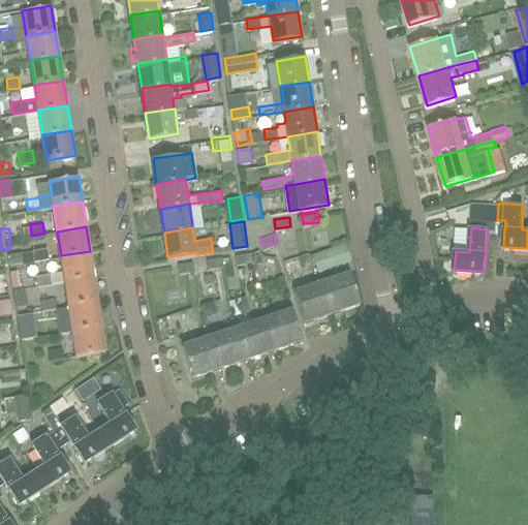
[(34,260),(50,258),(48,247),(32,249),(34,260)]
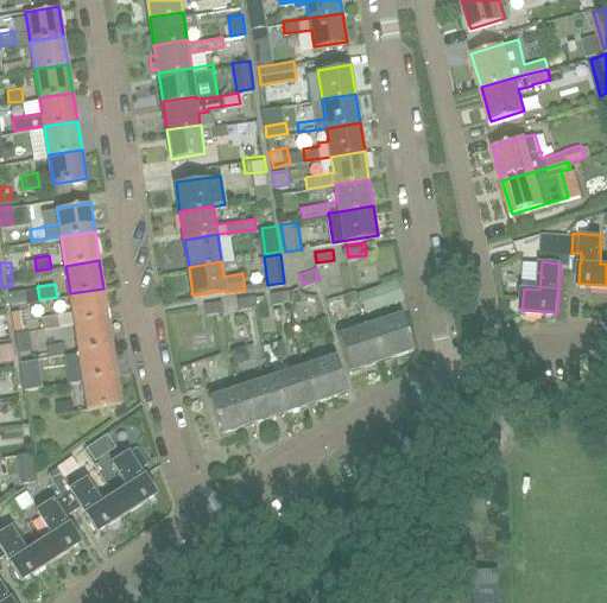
[(103,289),(70,293),(75,322),(108,317),(103,289)]
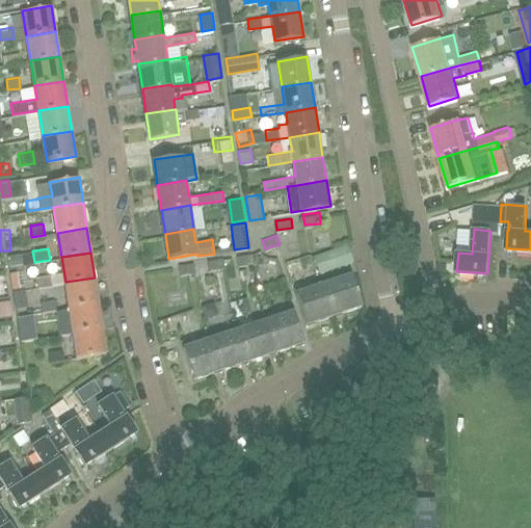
[(238,264),(254,262),(253,253),(237,255),(238,264)]
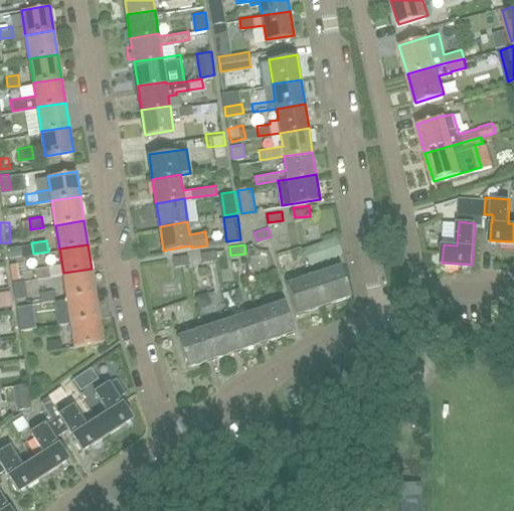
[(215,259),(214,249),(202,251),(203,261),(215,259)]
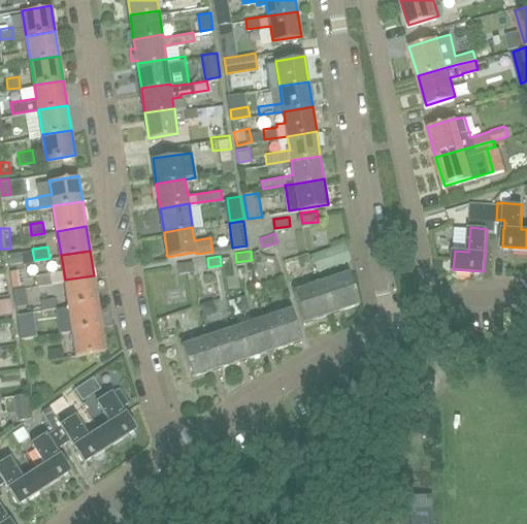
[(179,270),(194,268),(193,261),(178,263),(179,270)]
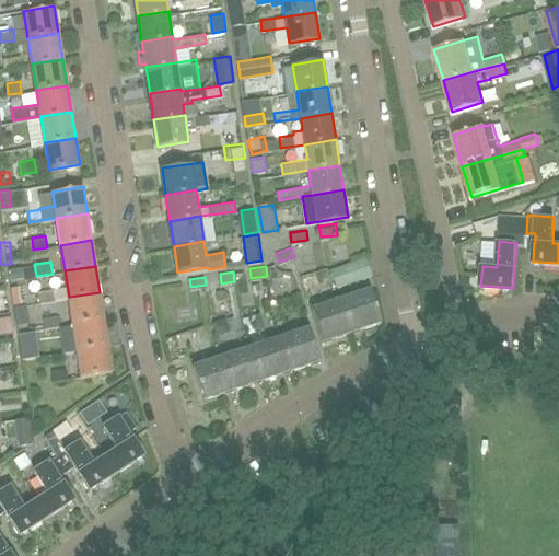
[(53,287),(38,290),(39,301),(41,302),(55,299),(53,287)]
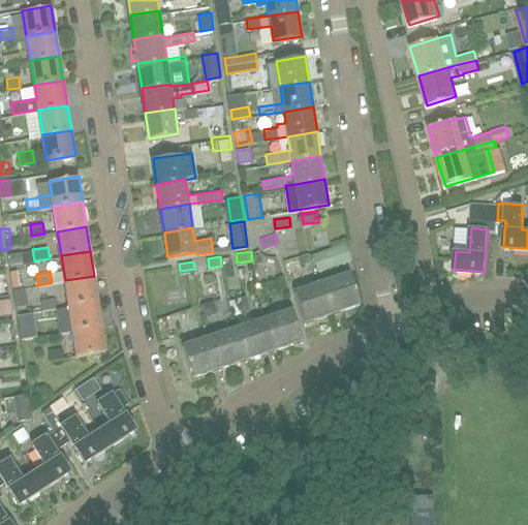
[(322,281),(333,312),(361,303),(350,272),(322,281)]
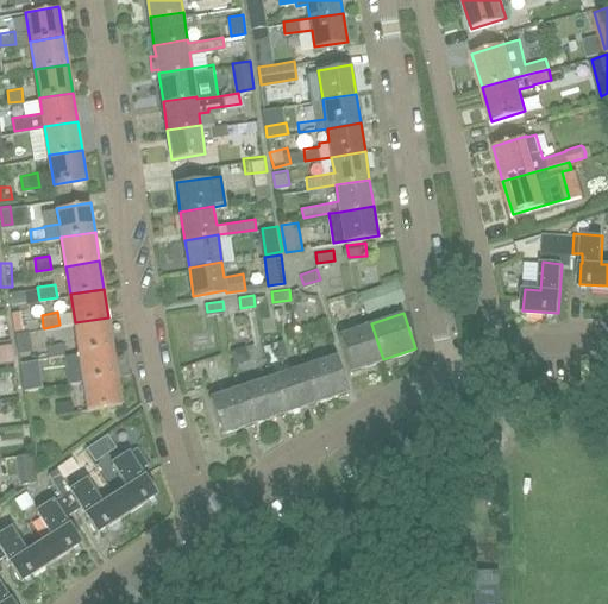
[(108,318),(75,322),(79,350),(113,345),(108,318)]
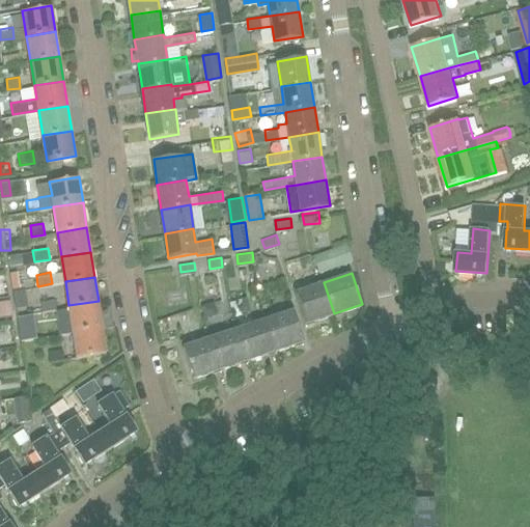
[(334,313),(324,282),(296,292),(306,323),(334,313)]
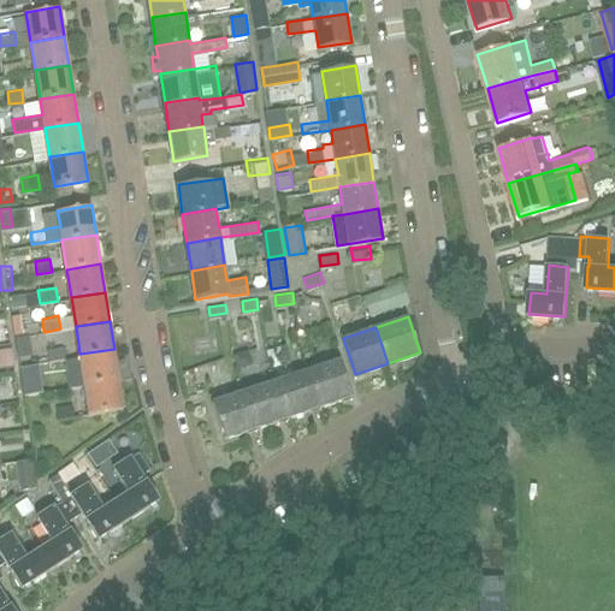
[(46,349),(48,360),(66,357),(64,345),(46,349)]
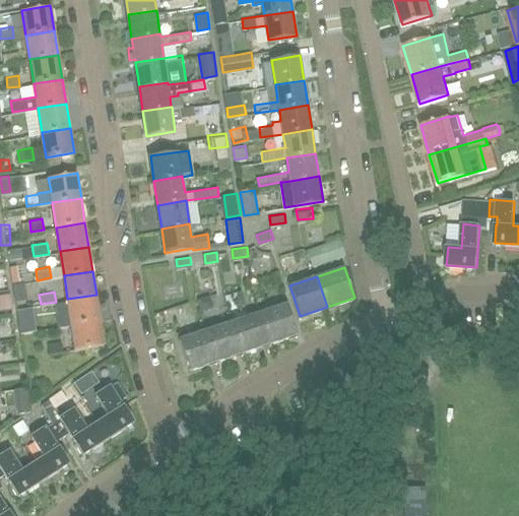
[(8,293),(0,293),(0,309),(11,308),(8,293)]
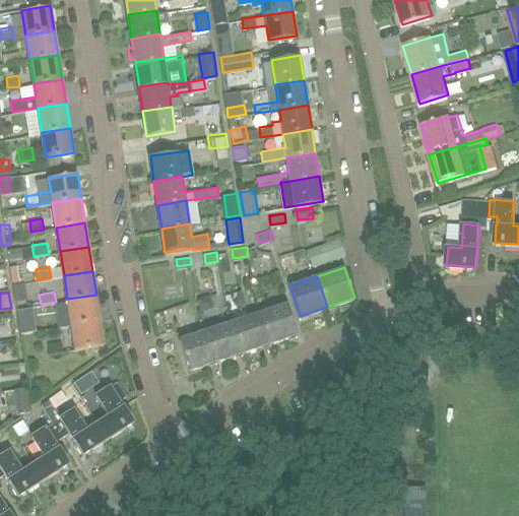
[(101,320),(96,295),(67,299),(72,325),(101,320)]
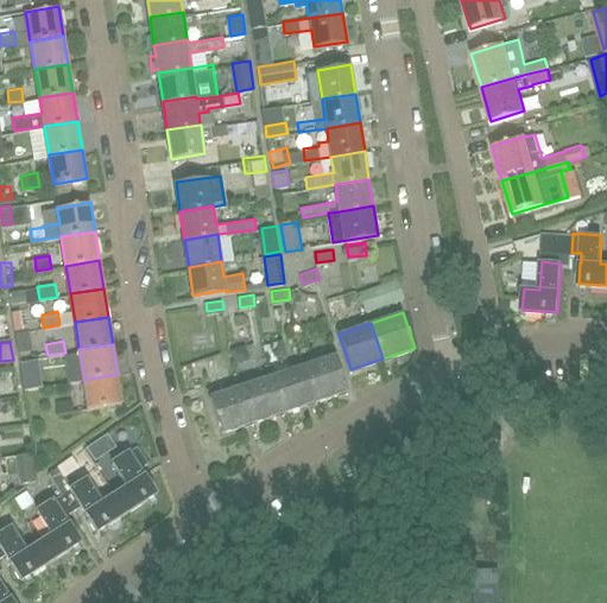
[(245,344),(232,349),(236,362),(244,360),(247,351),(245,344)]
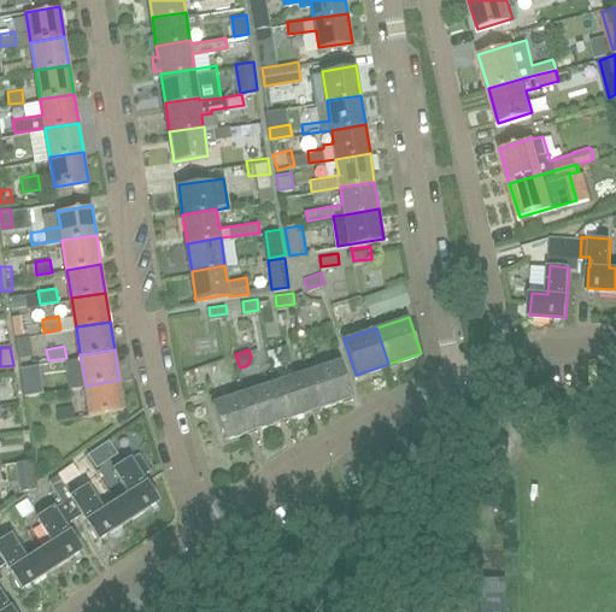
[(341,359),(309,370),(321,406),(353,395),(341,359)]
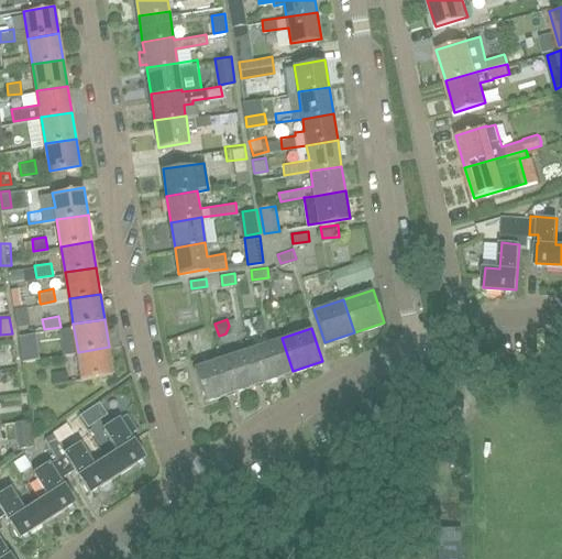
[(293,371),(282,338),(253,348),(264,381),(293,371)]
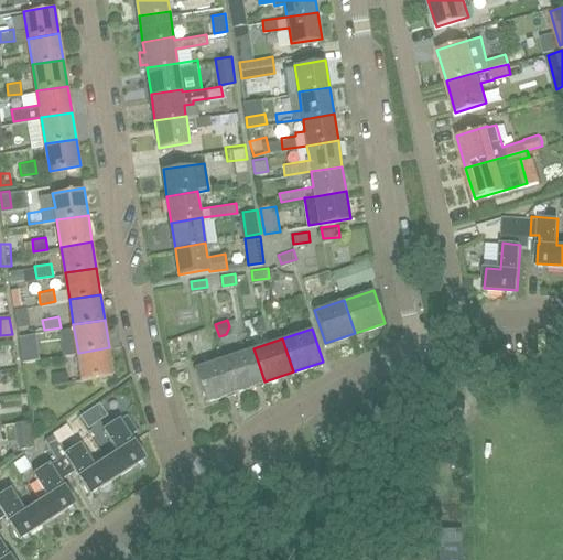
[(109,347),(78,353),(82,378),(112,374),(109,347)]
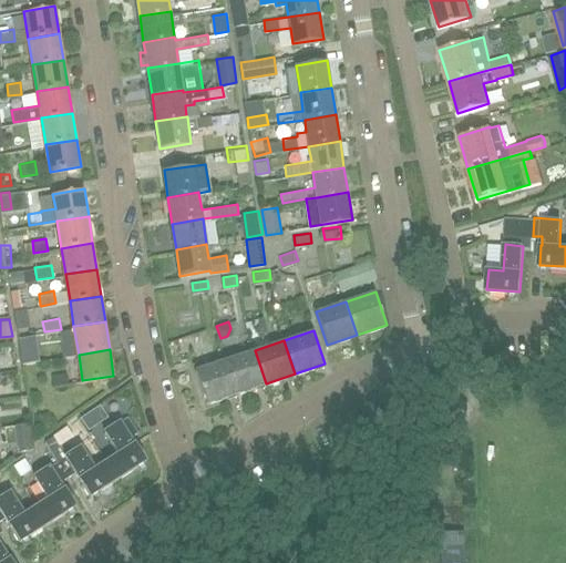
[(255,350),(226,359),(237,392),(266,384),(255,350)]
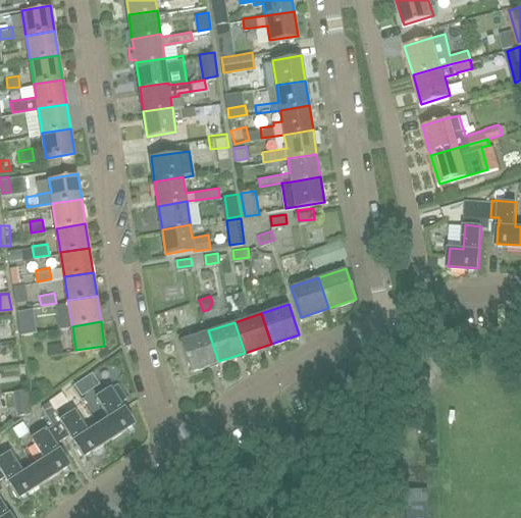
[(218,361),(208,330),(180,340),(191,370),(218,361)]
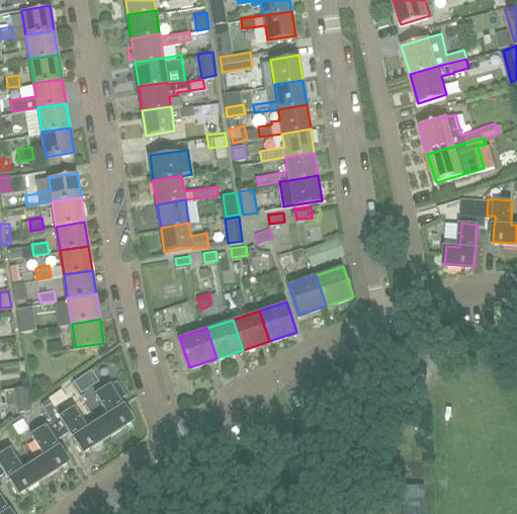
[(50,351),(63,349),(62,338),(48,340),(50,351)]
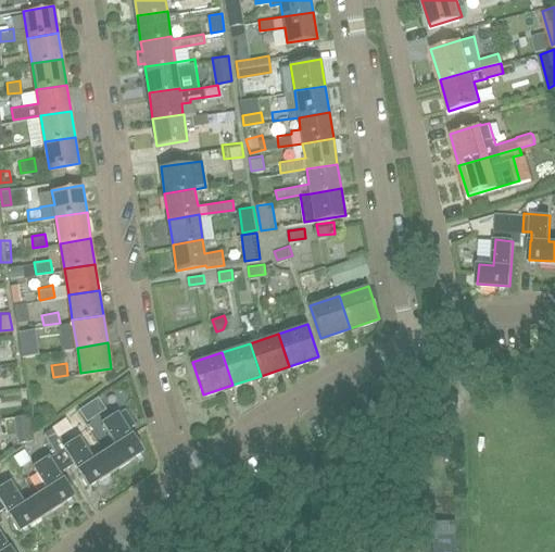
[(105,451),(116,467),(142,451),(128,428),(136,423),(125,406),(118,412),(103,422),(117,443),(105,451)]
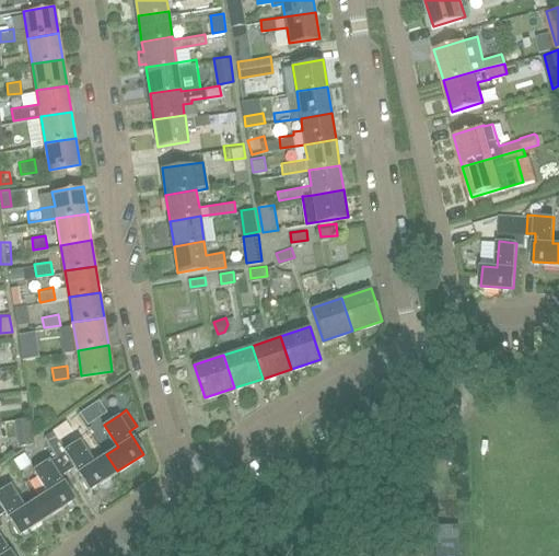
[(34,438),(31,414),(16,416),(20,440),(34,438)]
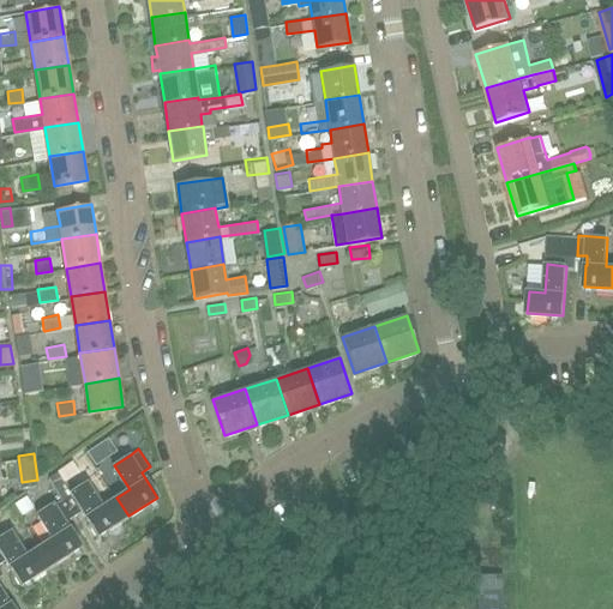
[(88,482),(62,498),(73,514),(82,510),(98,535),(128,516),(116,498),(103,506),(88,482)]
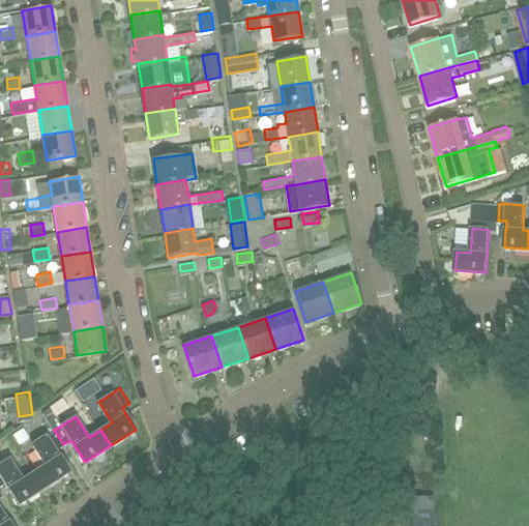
[(23,426),(12,433),(19,442),(29,436),(23,426)]
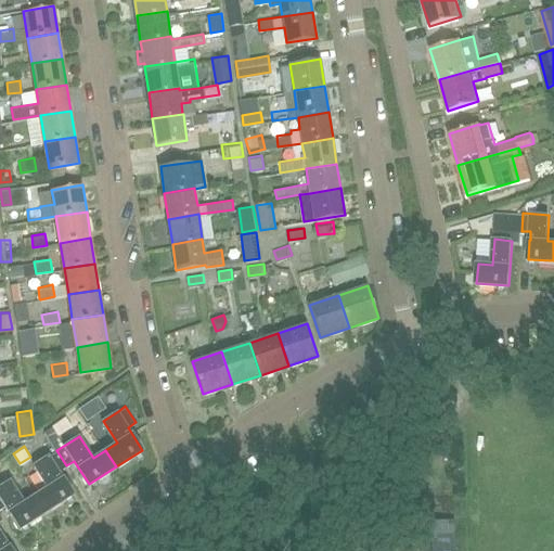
[(66,465),(56,450),(34,464),(48,487),(36,495),(47,511),(74,494),(59,471),(66,465)]
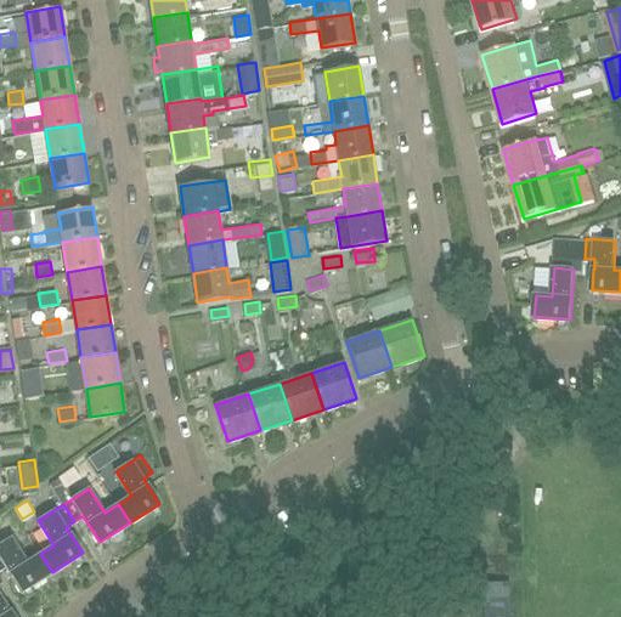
[(0,569),(6,565),(22,592),(52,572),(40,554),(27,562),(12,537),(0,544),(0,569)]
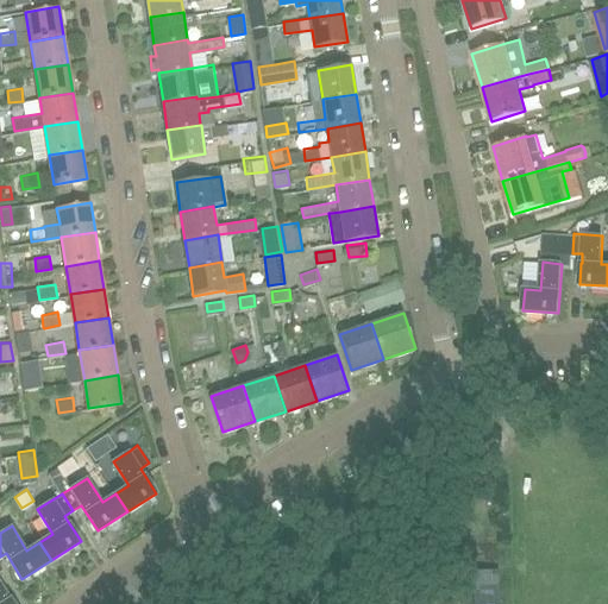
[(500,603),(499,568),(465,571),(467,603),(500,603)]
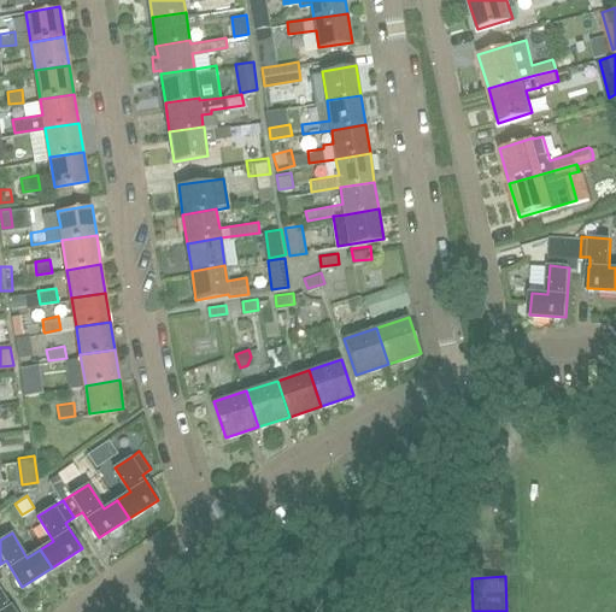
[(0,611),(13,611),(11,606),(10,606),(0,590),(0,611)]
